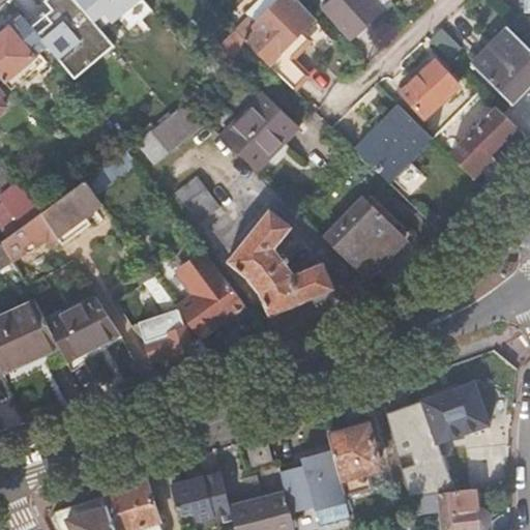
[(47,47),(55,57),(95,24),(75,0),(63,0),(31,28),(47,47)]
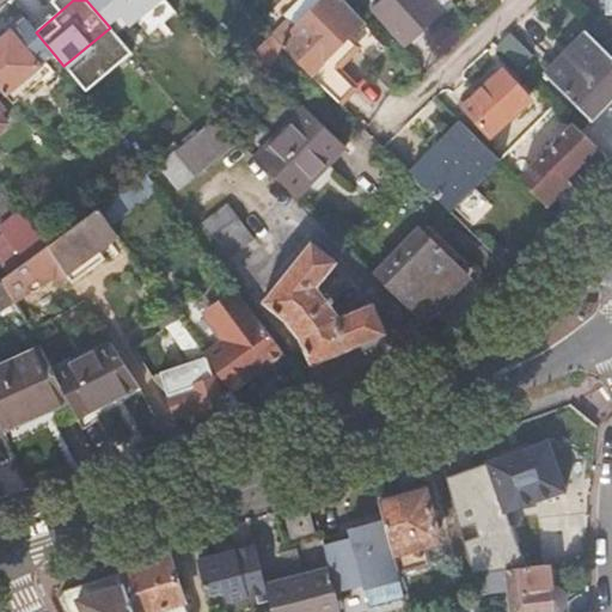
[(292,34),(280,44),(287,53),(289,55),(307,73),(336,102),(352,85),(332,66),(355,46),(344,35),(361,19),(343,0),(318,0),(293,26),(288,30),(292,34)]
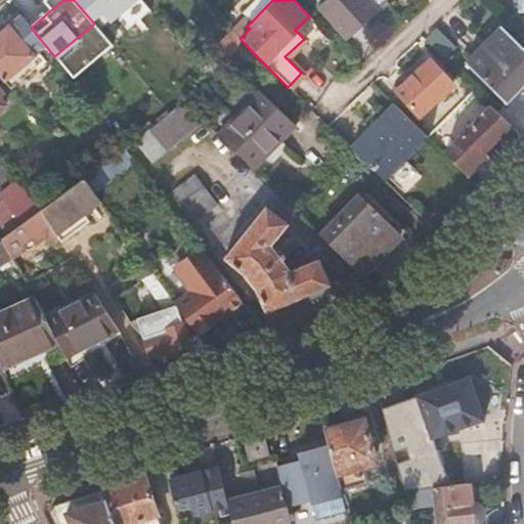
[(252,0),(241,12),(251,23),(272,0),(252,0)]
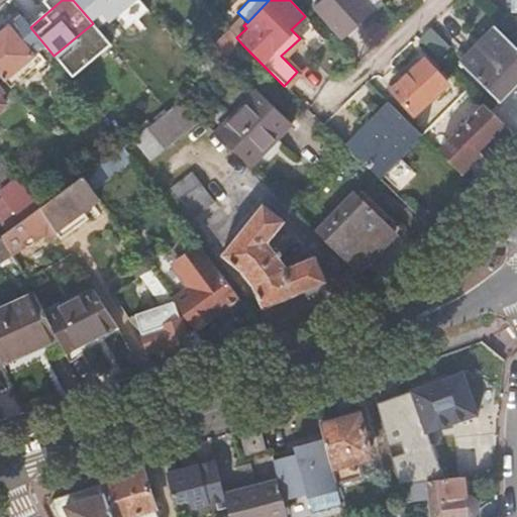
[(340,35),(381,1),(380,0),(321,0),(314,6),(340,35)]
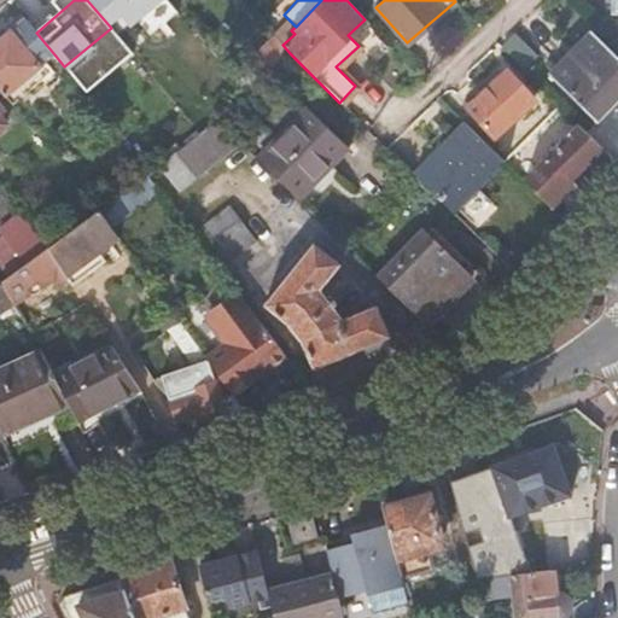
[(0,40),(0,89),(12,105),(47,75),(40,66),(45,63),(54,54),(36,33),(25,21),(11,33),(10,31),(0,40)]
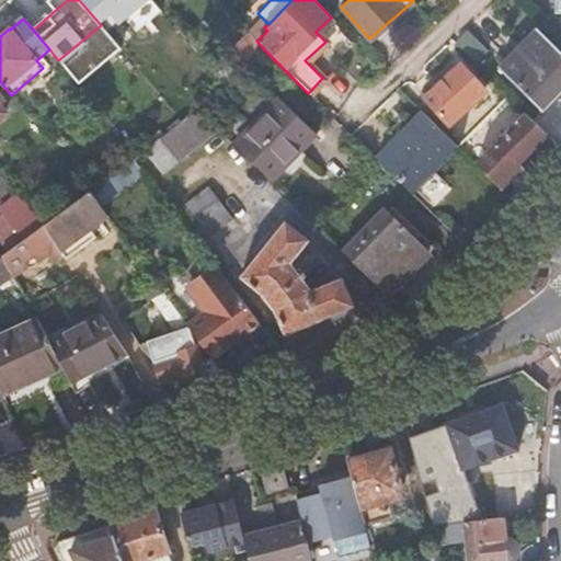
[(560,53),(536,27),(496,66),(538,107),(560,86),(560,53)]
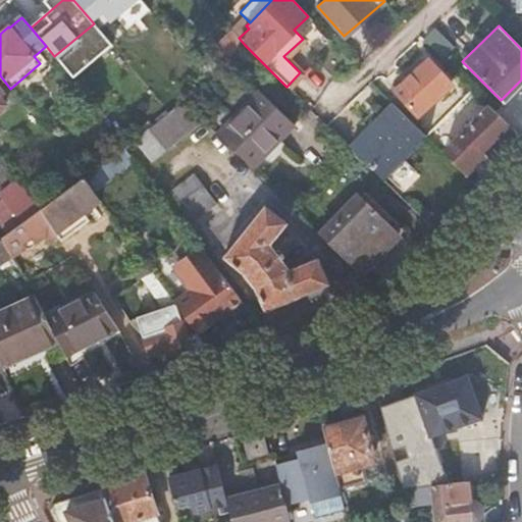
[(432,29),(422,40),(440,57),(452,46),(432,29)]
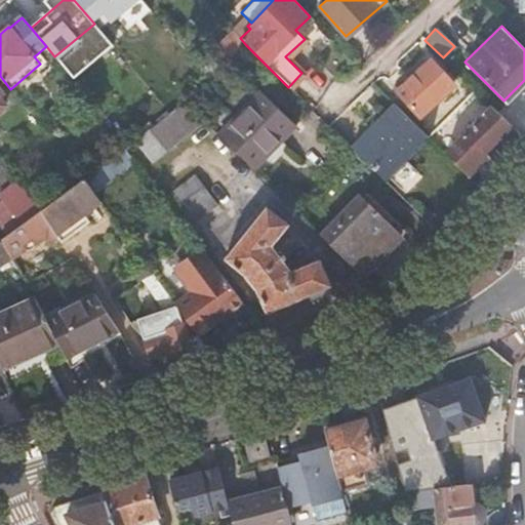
[(246,45),(240,38),(235,32),(211,52),(223,66),(246,45)]
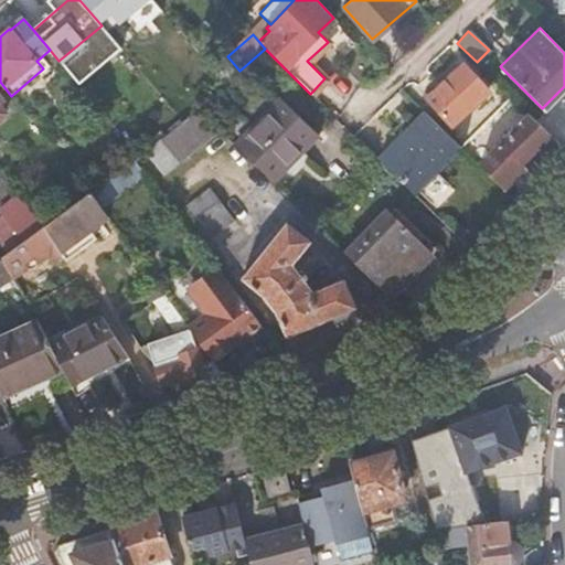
[(437,110),(449,124),(455,118),(486,88),(462,63),(425,97),(437,110)]
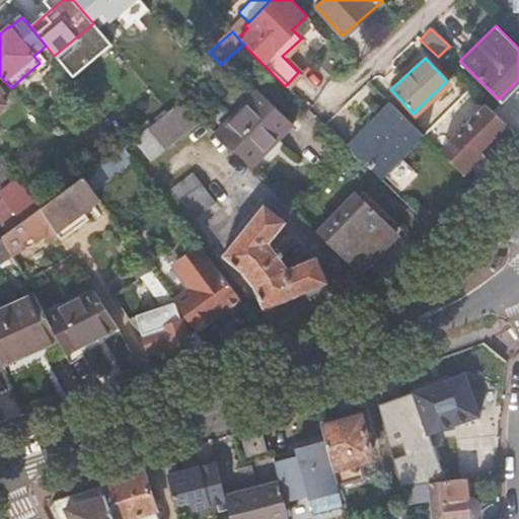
[(213,131),(248,166),(291,127),(255,92),(213,131)]
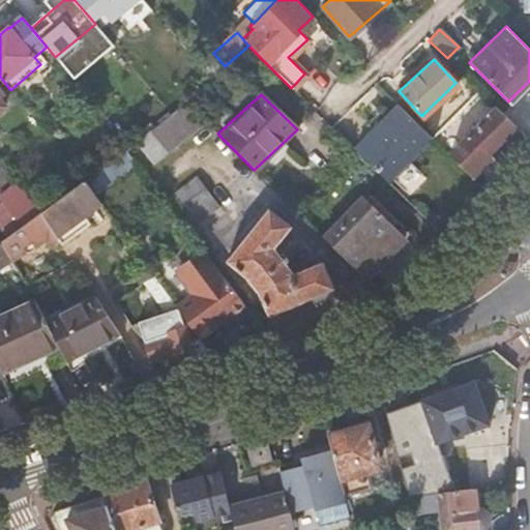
[(184,101),(171,113),(136,142),(153,163),(204,120),(184,101)]
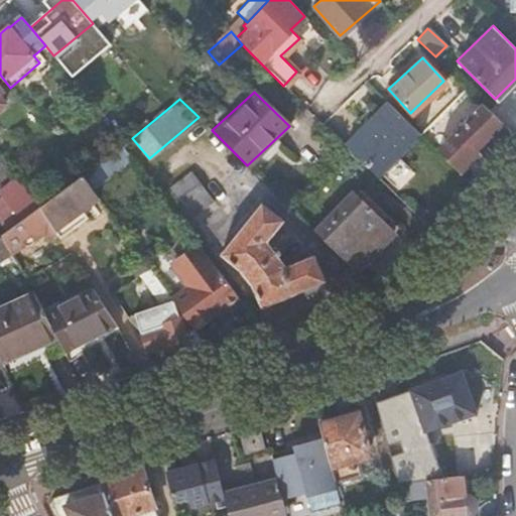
[(498,119),(479,100),(432,146),(456,168),(475,148),(472,145),(479,138),(498,119)]
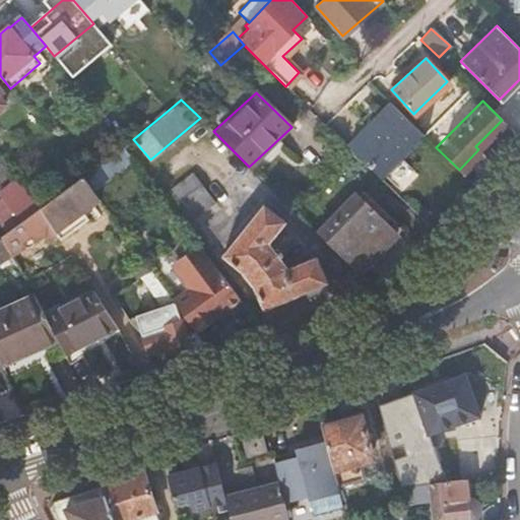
[(389,102),(345,145),(349,149),(378,177),(420,133),(389,102)]
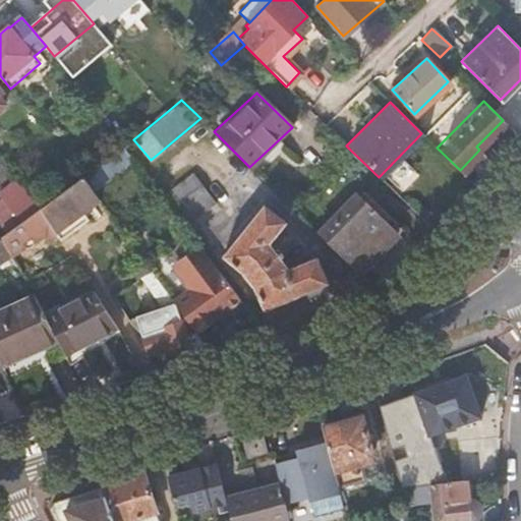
[(124,148),(83,177),(91,186),(131,156),(124,148)]
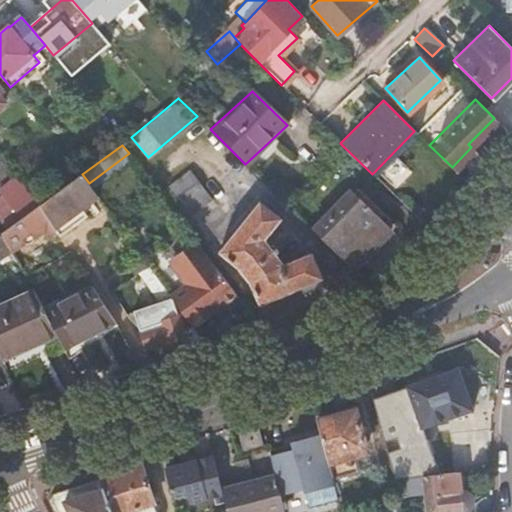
[(81,171),(72,161),(57,172),(67,185),(82,174),(81,171)]
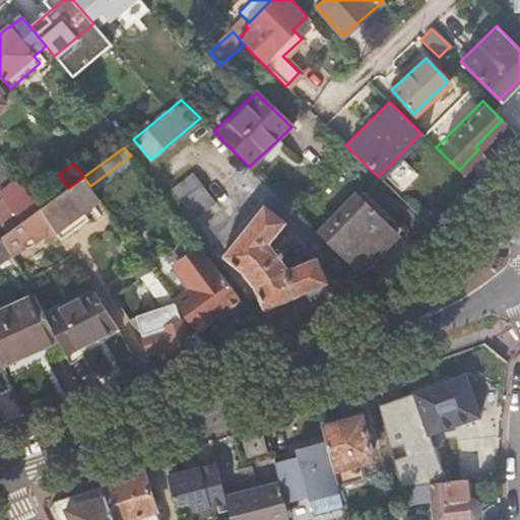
[(193,174),(173,189),(194,218),(215,203),(193,174)]
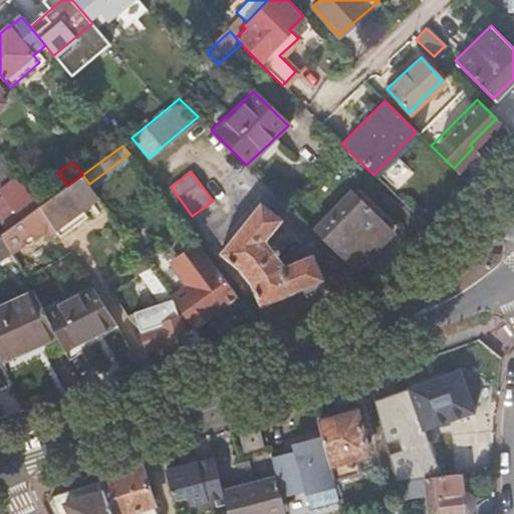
[(67,186),(42,204),(40,205),(46,215),(55,228),(58,233),(60,236),(75,226),(69,218),(82,209),(98,197),(89,184),(82,175),(67,186)]
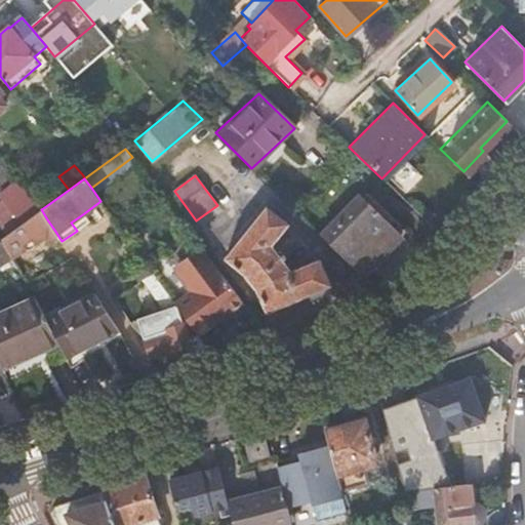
[(43,208),(19,179),(0,194),(0,198),(10,213),(19,225),(41,209),(43,208)]
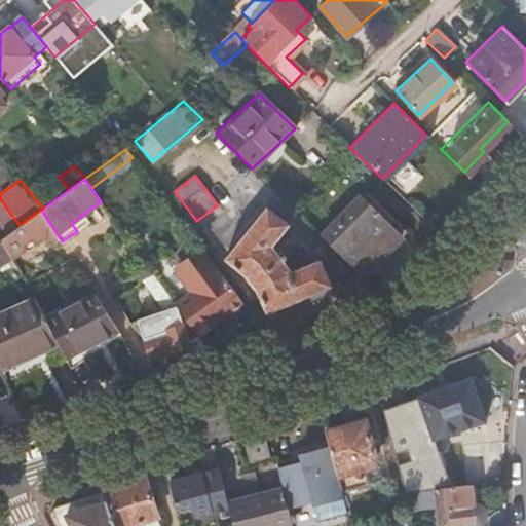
[(357,196),(320,234),(324,238),(361,200),(357,196)]
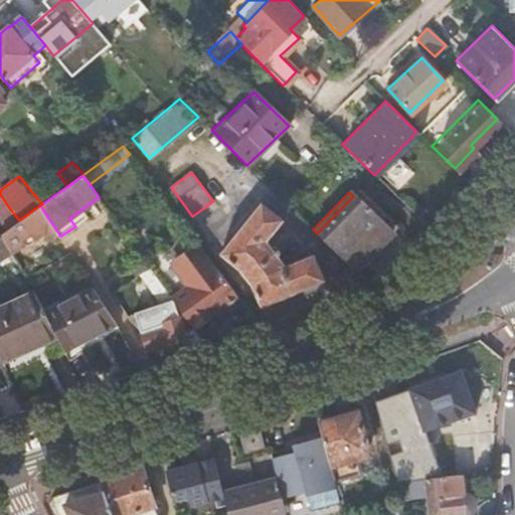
[(353,196),(317,233),(354,270),(390,232),(353,196)]
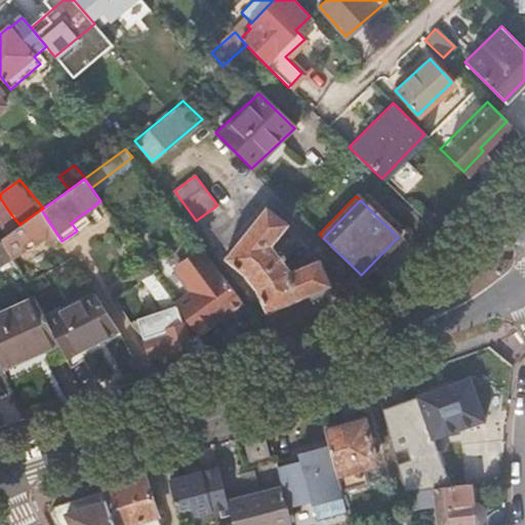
[(265,205),(225,255),(246,274),(245,275),(254,286),(255,285),(267,312),(328,285),(317,257),(290,269),(283,258),(284,257),(282,253),(280,254),(272,244),(287,225),(265,205)]
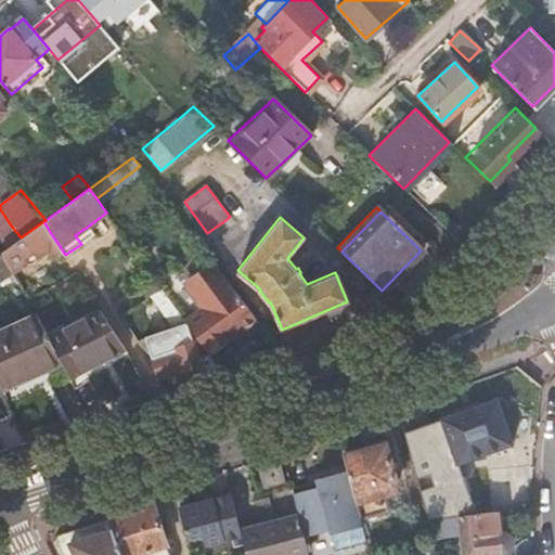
[(43,221),(21,237),(15,242),(5,248),(1,253),(10,268),(14,275),(50,250),(55,257),(63,252),(60,246),(50,232),(43,221)]
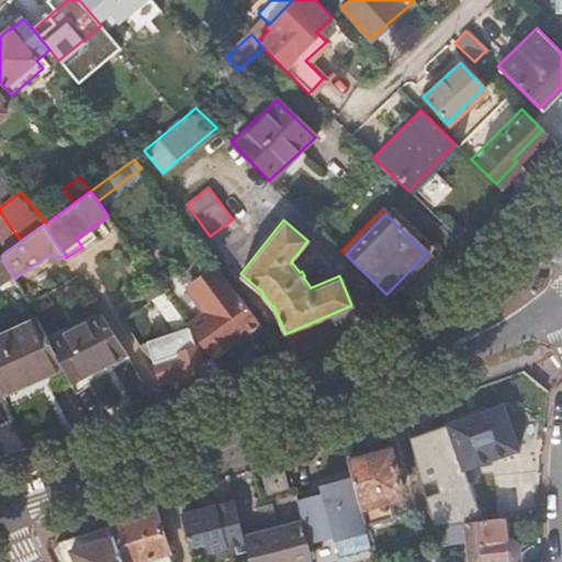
[(15,245),(21,240),(11,228),(0,236),(0,244),(6,251),(15,245)]
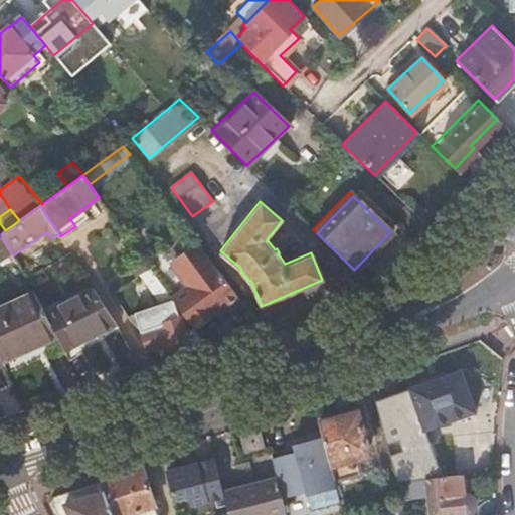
[(75,226),(88,216),(82,209),(69,218),(75,226)]
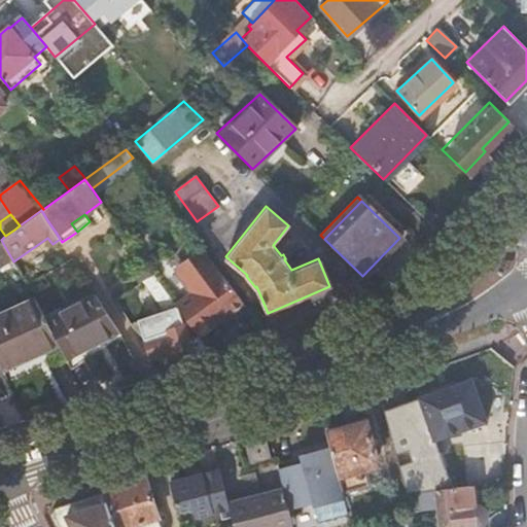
[(1,240),(0,240),(0,266),(8,261),(11,268),(15,265),(13,261),(9,254),(1,240)]
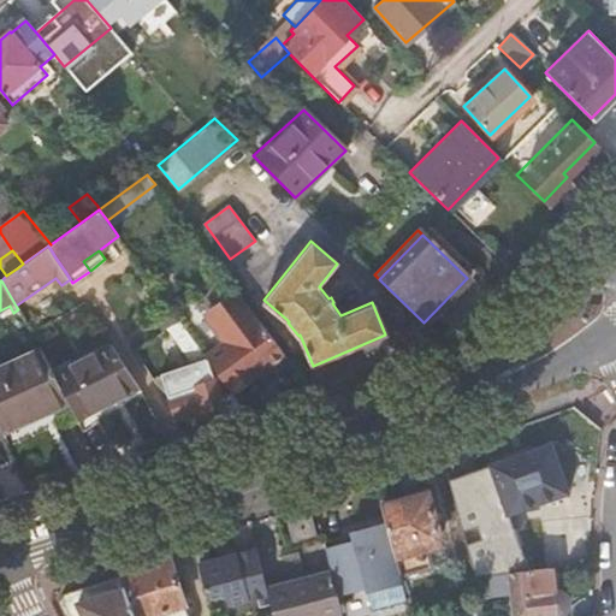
[(283,354),(237,292),(207,314),(227,343),(206,357),(209,362),(230,392),(253,375),(267,366),(283,354)]
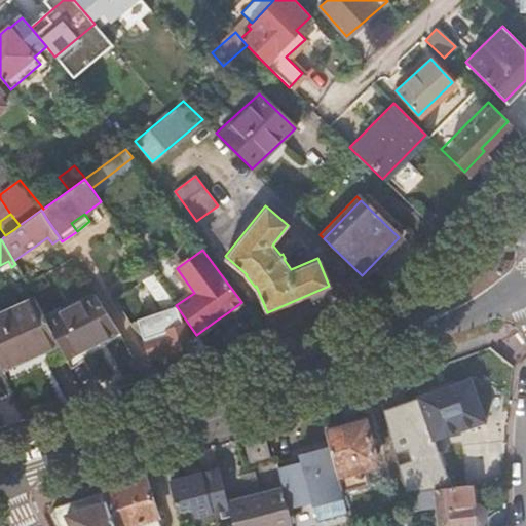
[(154,274),(146,264),(134,272),(141,283),(143,282),(154,274)]
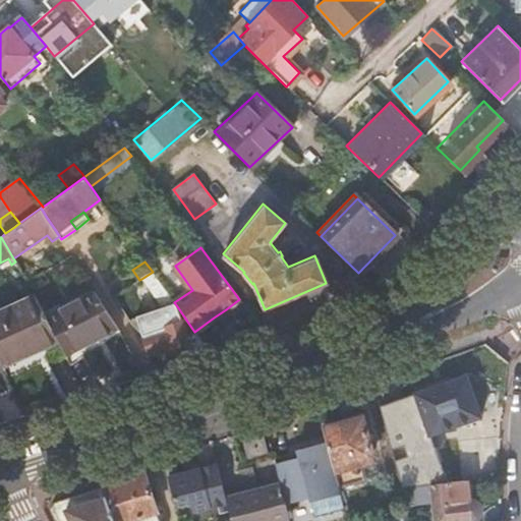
[(174,302),(165,289),(156,295),(168,313),(177,306),(174,302)]
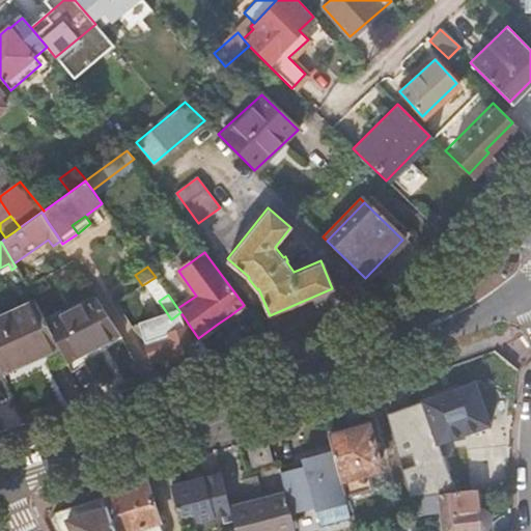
[(98,299),(47,324),(73,369),(86,361),(84,357),(121,335),(98,299)]
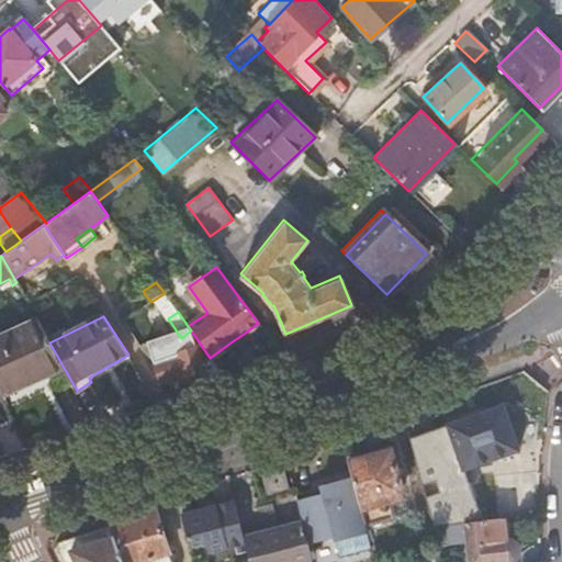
[(0,390),(1,392),(42,373),(43,377),(63,368),(49,343),(38,322),(0,337),(0,390)]
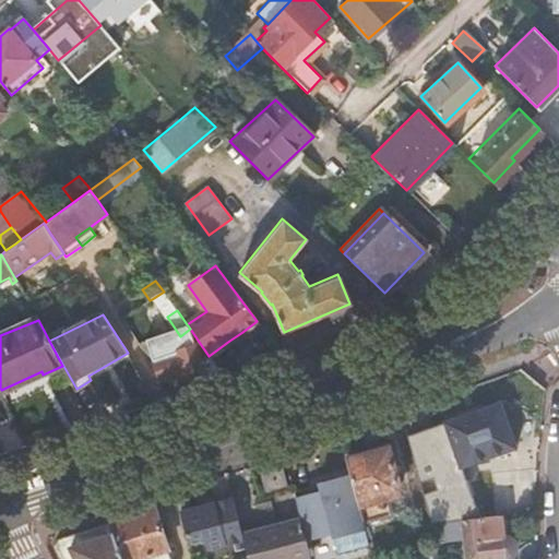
[(194,345),(152,359),(158,381),(201,366),(209,387),(227,380),(210,356),(209,356),(199,359),(194,345)]
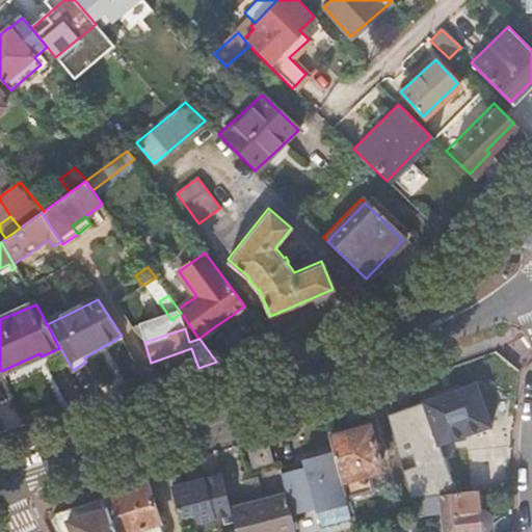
[(408,408),(388,416),(409,497),(439,494),(450,493),(433,446),(490,425),(476,382),(407,406),(408,408)]
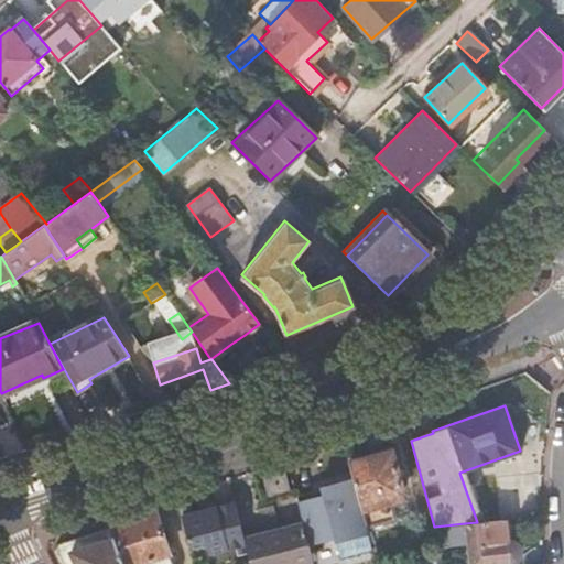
[(349,463),(360,506),(402,494),(391,452),(349,463)]
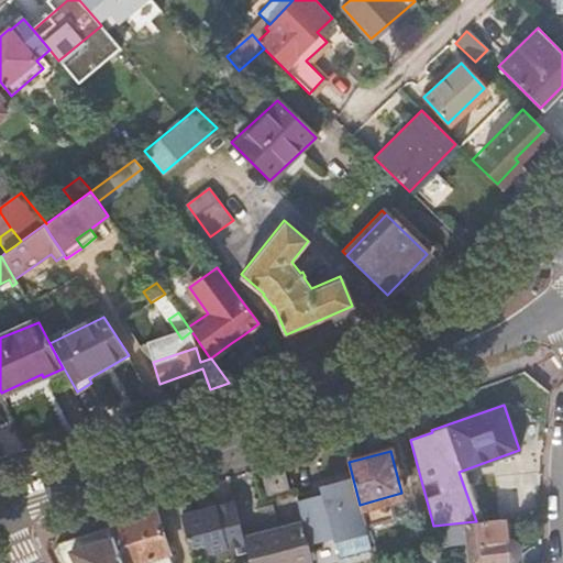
[(283,472),(263,477),(267,493),(287,487),(283,472)]
